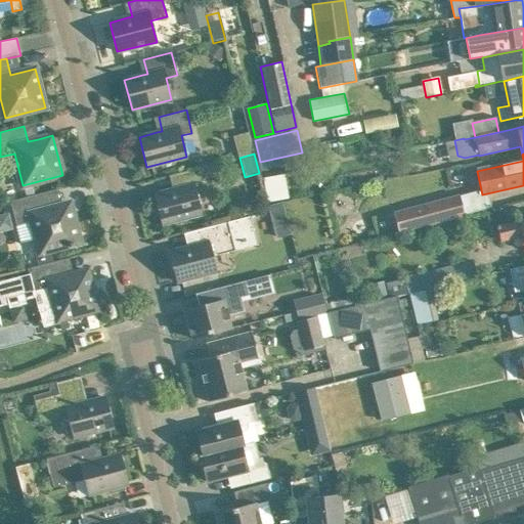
[(177,188),(172,189),(154,194),(162,224),(201,214),(195,193),(220,186),(214,164),(173,174),(177,188)]
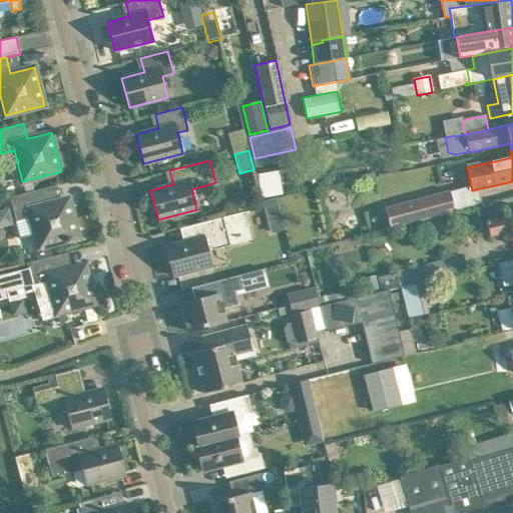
[(44,204),(40,189),(9,197),(15,220),(31,216),(39,247),(67,240),(67,242),(73,240),(73,238),(78,237),(68,198),(44,204)]
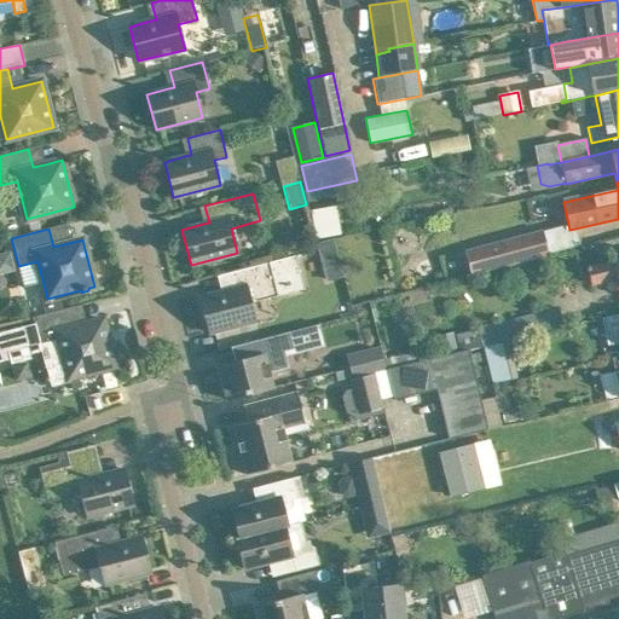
[(548,254),(542,229),(464,249),(470,275),(548,254)]
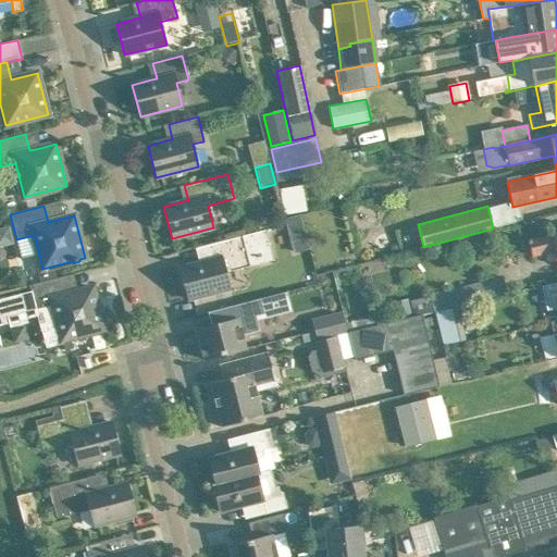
[(286,219),(292,239),(304,237),(298,217),(286,219)]
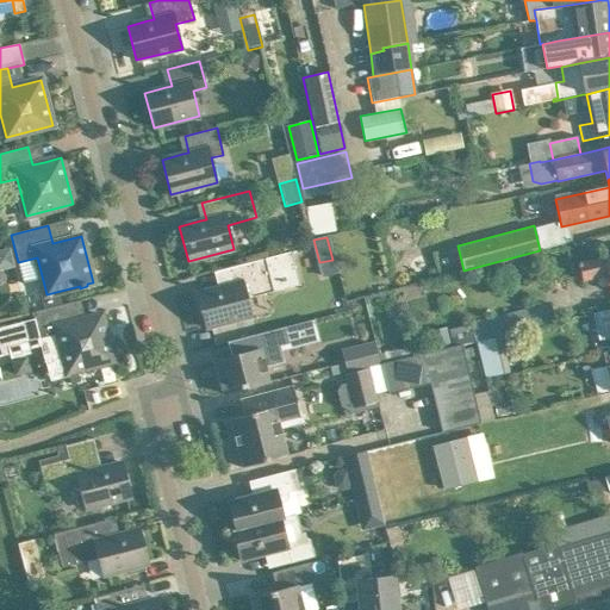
[(223,286),(217,288),(197,293),(205,328),(251,316),(247,298),(299,285),(291,251),(219,271),(223,286)]
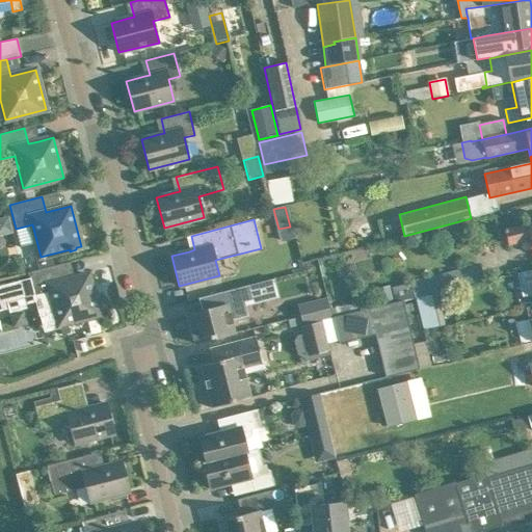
[(531,222),(504,230),(507,245),(530,240),(531,249),(531,222)]
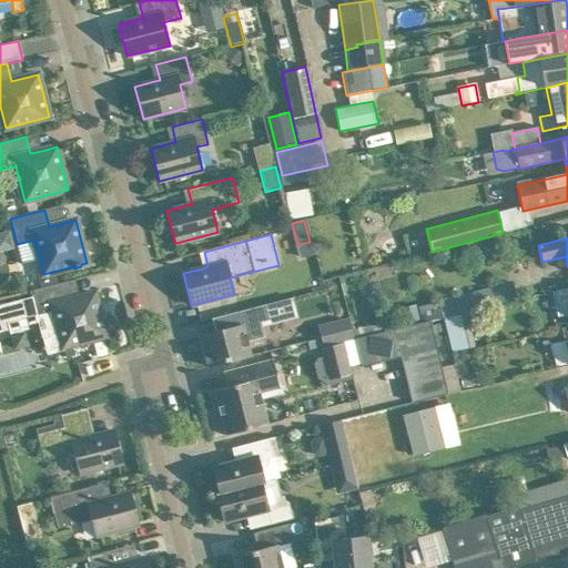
[(438,300),(442,317),(516,300),(513,282),(438,300)]
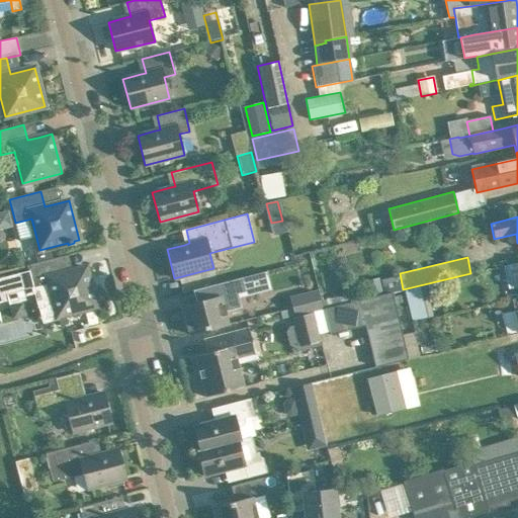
[(0,303),(34,293),(37,308),(38,308),(38,305),(53,300),(57,317),(96,307),(86,267),(62,273),(58,258),(26,266),(28,271),(0,277),(0,297),(1,301),(0,300),(0,303)]
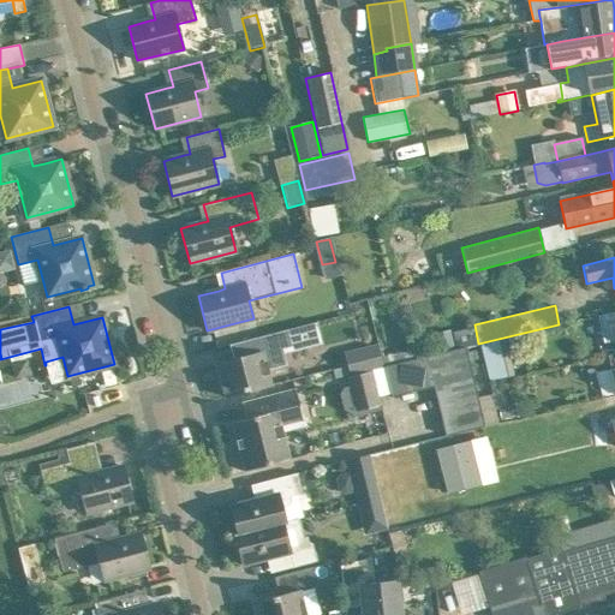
[(614,339),(614,311),(598,316),(604,342),(614,339)]
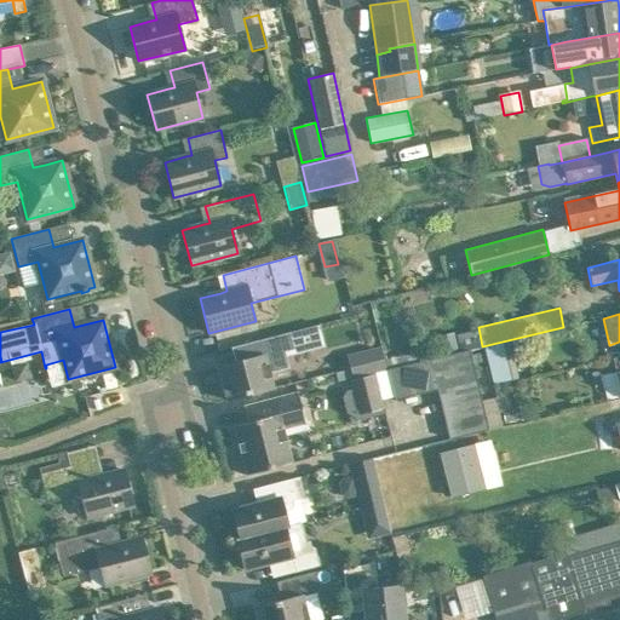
[(231,348),(231,349),(236,348),(240,362),(218,367),(227,400),(273,389),(269,373),(288,368),(285,352),(293,350),(290,333),(231,348)]
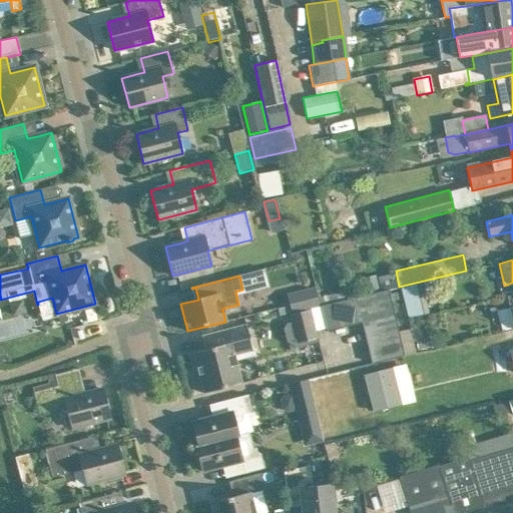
[(377,278),(365,281),(369,295),(378,293),(381,292),(377,278)]
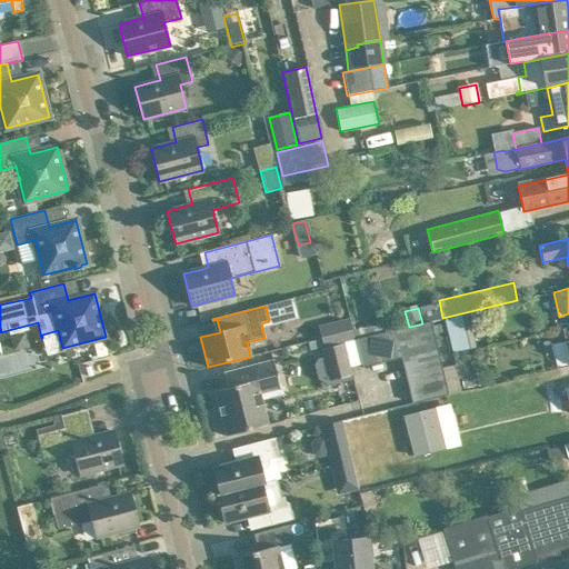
[(422,323),(419,325),(409,327),(357,339),(363,365),(402,356),(413,403),(448,395),(430,321),(422,323)]
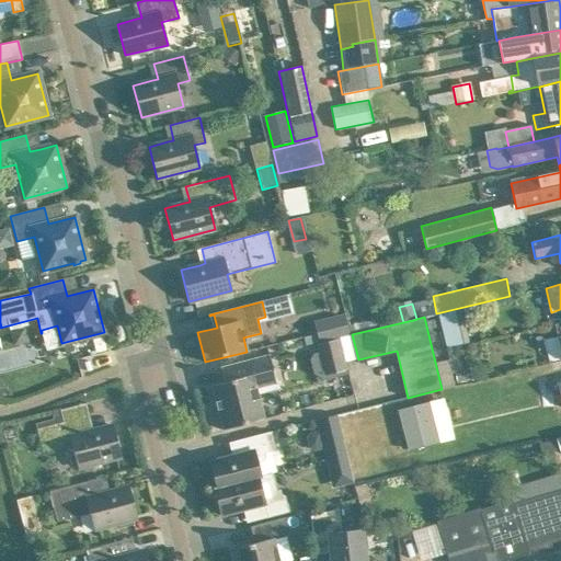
[(104,338),(93,341),(96,354),(107,351),(104,338)]
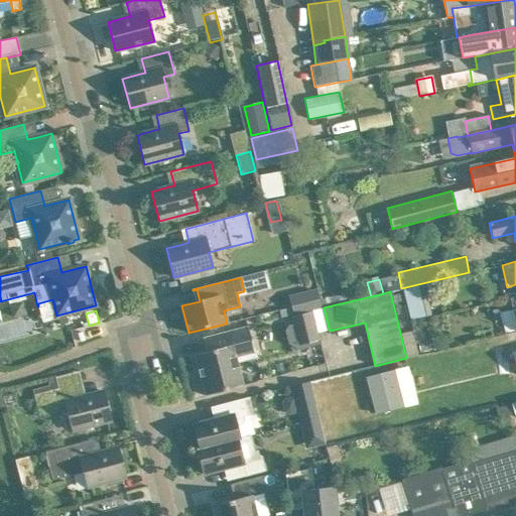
[(311,310),(291,316),(298,345),(319,340),(311,310)]
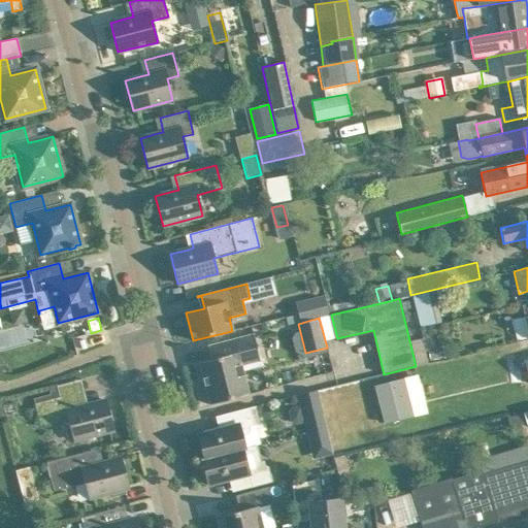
[(210,360),(198,363),(204,388),(202,392),(204,400),(208,402),(209,404),(249,394),(242,368),(261,364),(253,334),(207,345),(210,360)]
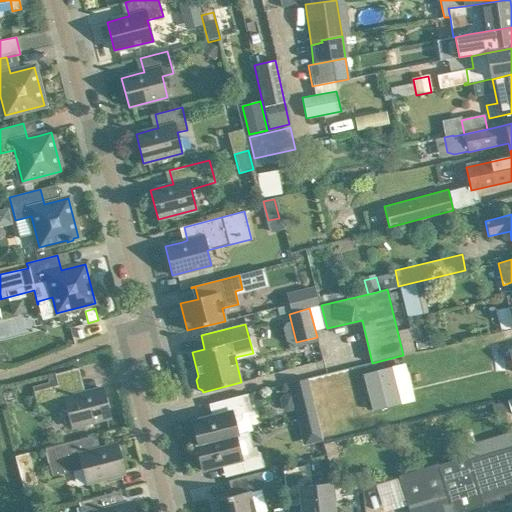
[(289,384),(292,396),(298,420),(310,417),(313,426),(319,425),(307,379),(289,384)]
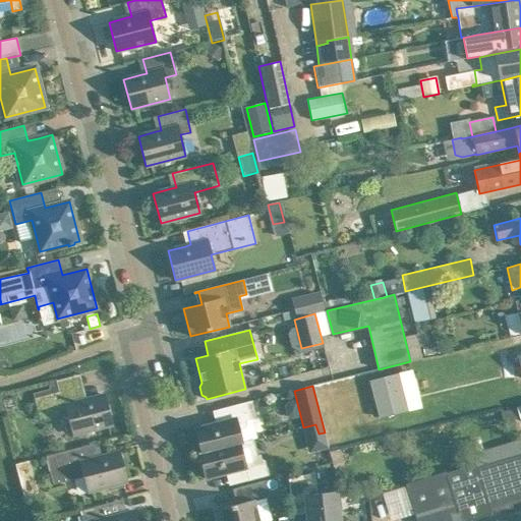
[(76,387),(68,389),(58,392),(34,398),(37,411),(49,418),(60,415),(67,420),(68,419),(72,435),(112,424),(104,395),(80,401),(76,387)]
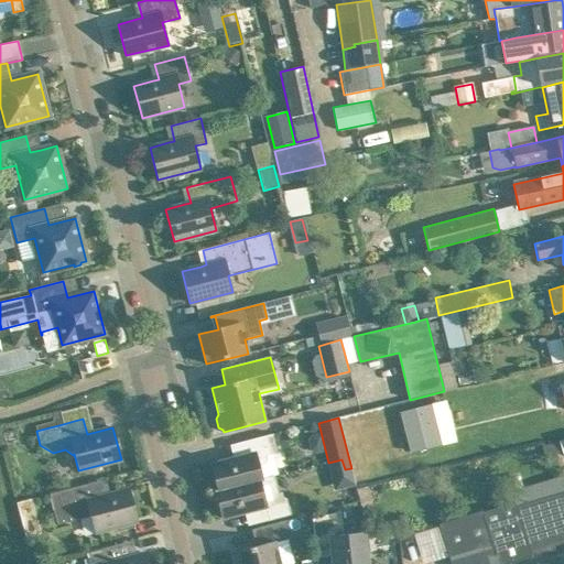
[(216,490),(216,492),(257,481),(257,480),(259,480),(257,466),(263,464),(266,459),(264,455),(277,453),(272,434),(236,443),(239,456),(212,463),(218,490),(216,490)]
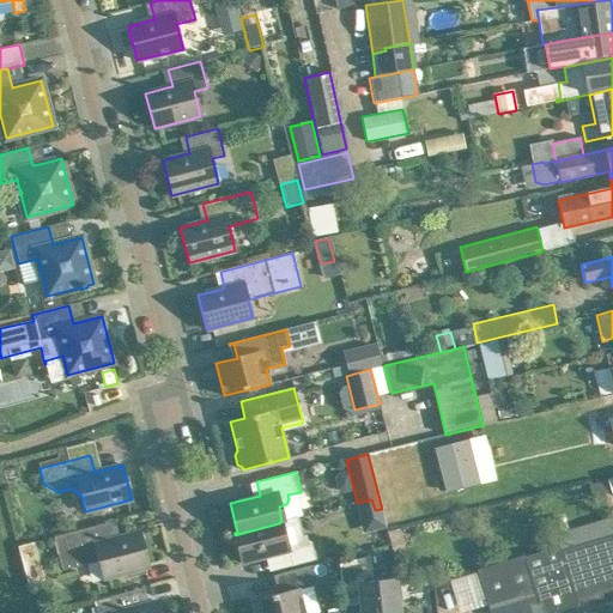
[(140,532),(120,536),(113,539),(109,522),(53,536),(62,570),(98,560),(103,578),(129,571),(131,577),(146,574),(145,568),(149,566),(140,532)]
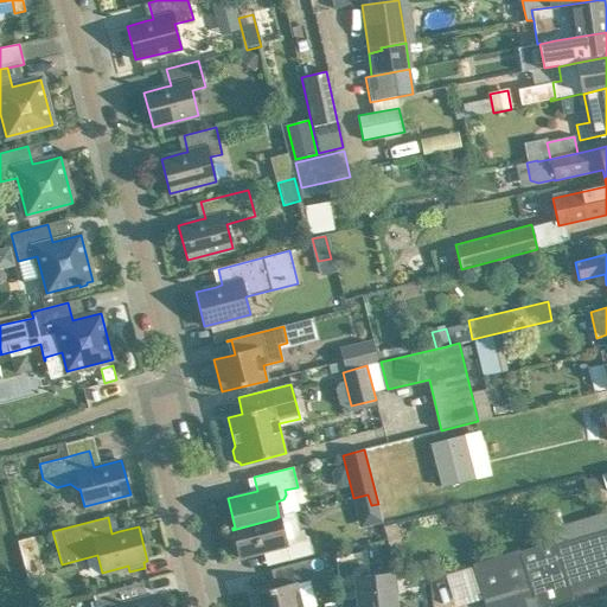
[(276,518),(232,530),(240,558),(269,550),(273,564),(312,554),(308,536),(305,535),(293,537),(292,532),(287,529),(280,531),(276,518)]
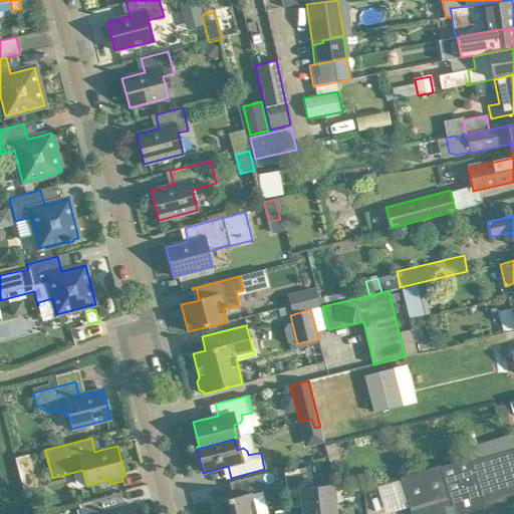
[(513,448),(471,462),(469,458),(440,467),(439,466),(400,478),(406,497),(409,507),(411,513),(412,513),(411,511),(449,499),(452,513),(462,513),(485,507),(502,498),(513,494),(513,493),(513,448)]
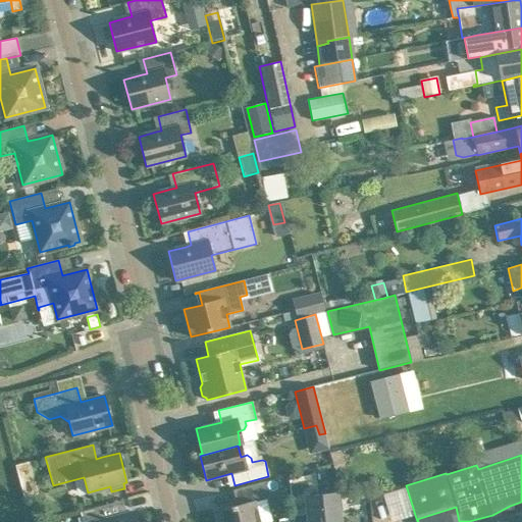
[(29,462),(15,465),(17,476),(20,486),(35,483),(32,472),(29,462)]
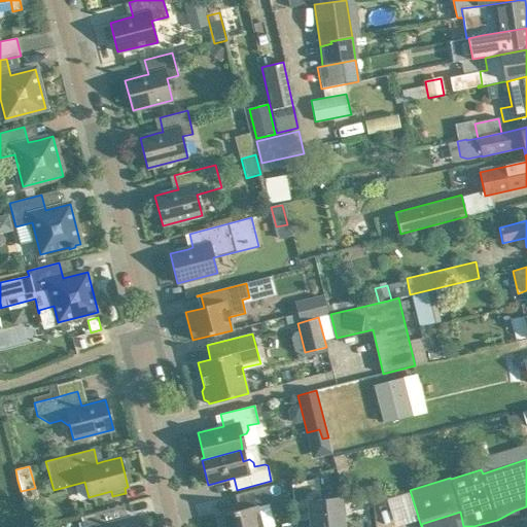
[(291,484),(295,521),(311,519),(311,526),(342,526),(339,498),(321,500),(319,477),(291,484)]
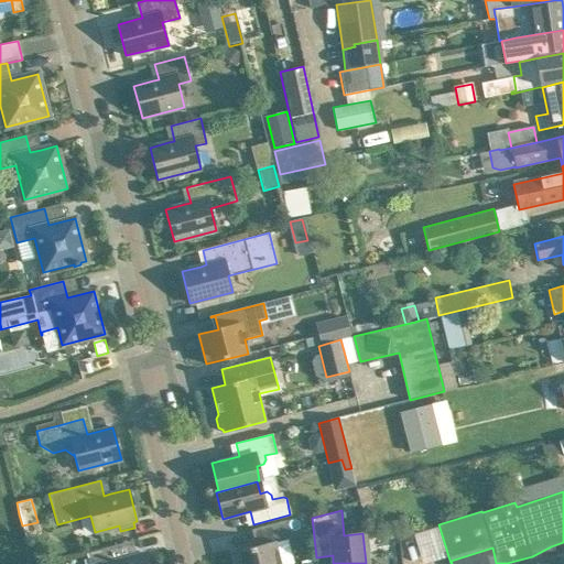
[(231,552),(234,563),(280,563),(274,542),(291,539),(286,520),(251,529),(256,546),(231,552)]
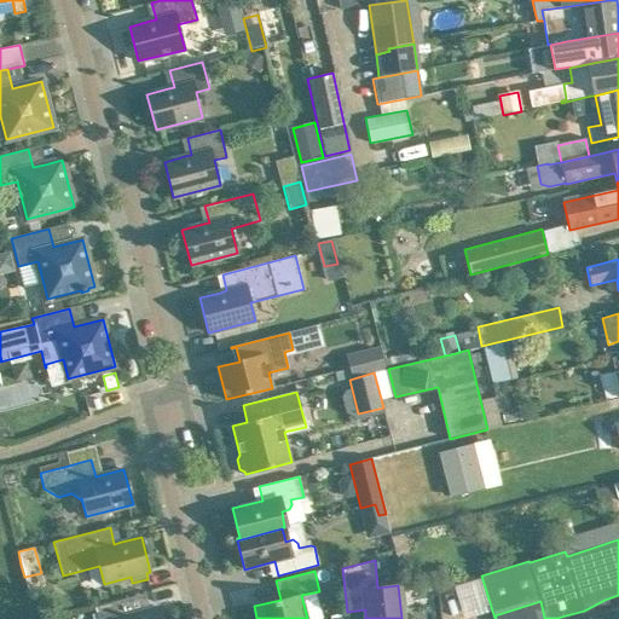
[(132,614),(128,597),(96,606),(98,618),(162,618),(160,607),(132,614)]
